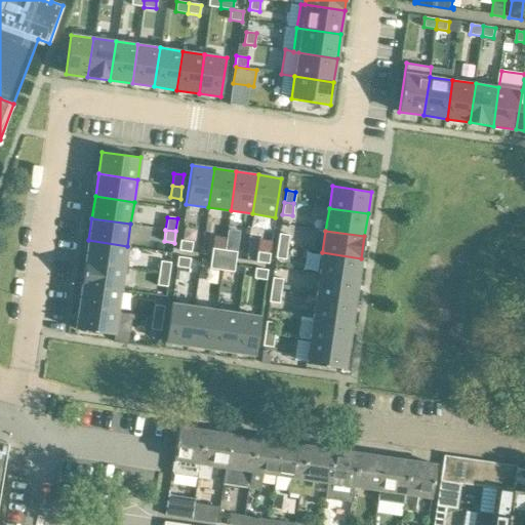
[(279,234),(277,246),(287,247),(289,235),(279,234)]
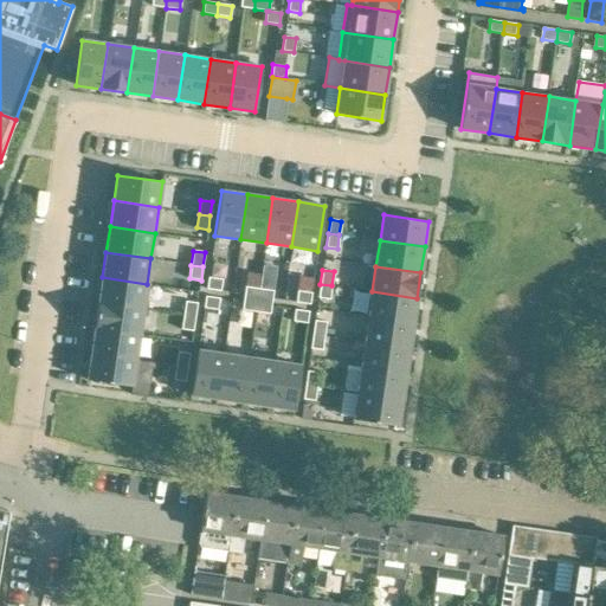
[(102,277),(98,303),(143,309),(147,284),(102,277)]
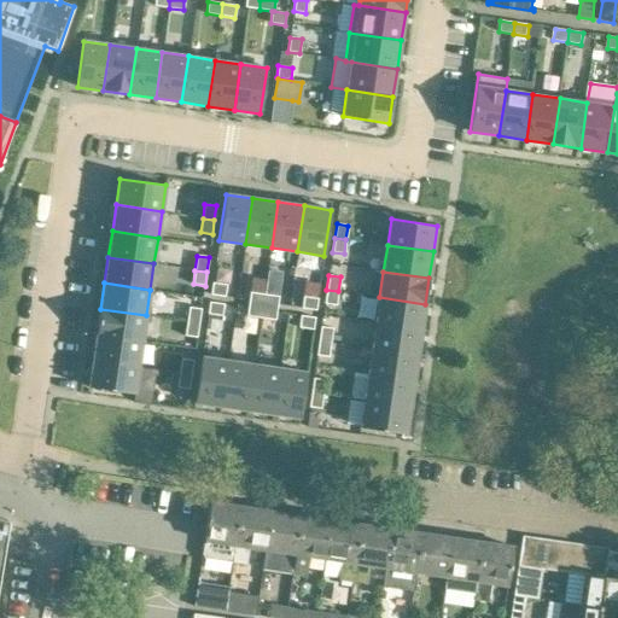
[(213,283),(210,295),(225,297),(227,285),(213,283)]
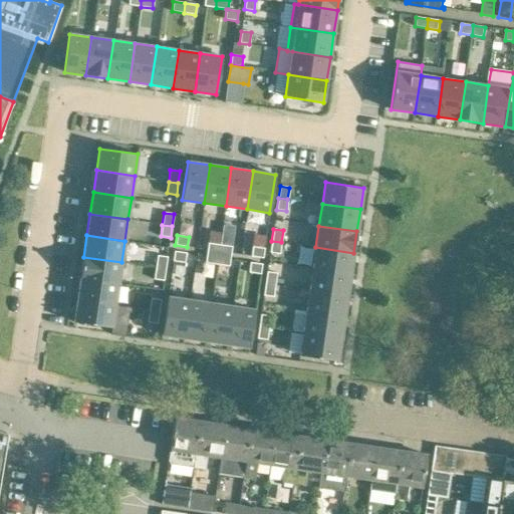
[(271,241),(270,253),(279,254),(281,242),(271,241)]
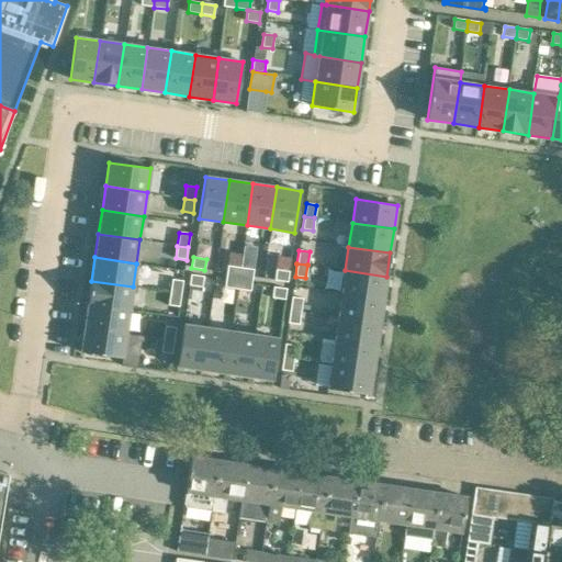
[(227,266),(226,277),(239,279),(240,268),(227,266)]
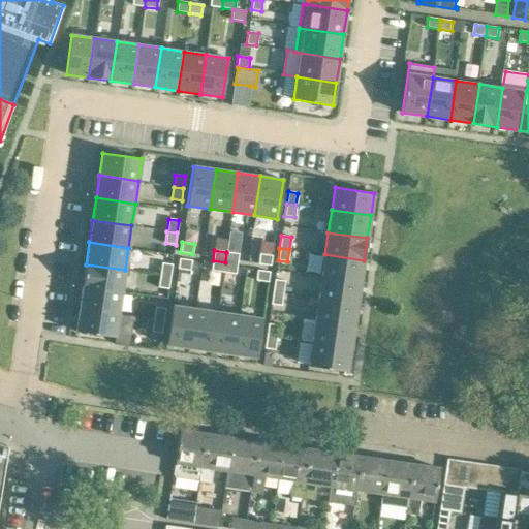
[(225,262),(237,263),(239,253),(226,252),(225,262)]
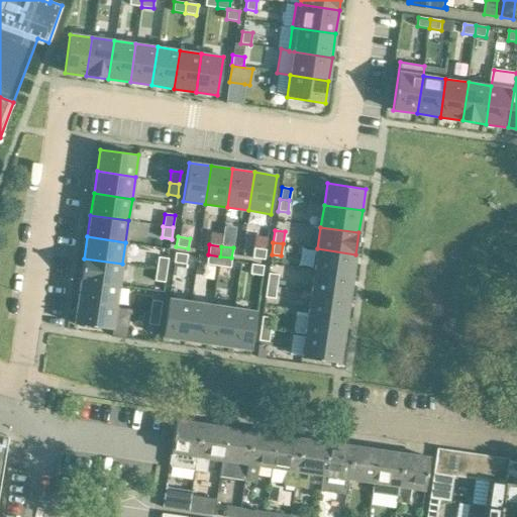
[(253,248),(252,257),(265,260),(266,249),(253,248)]
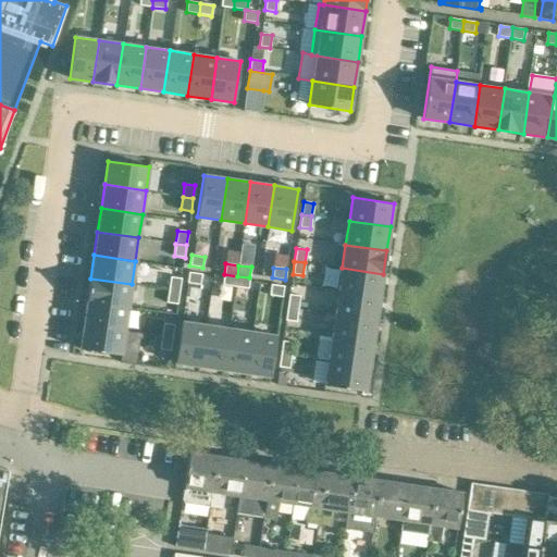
[(338,292),(380,297),(383,274),(342,268),(338,292)]
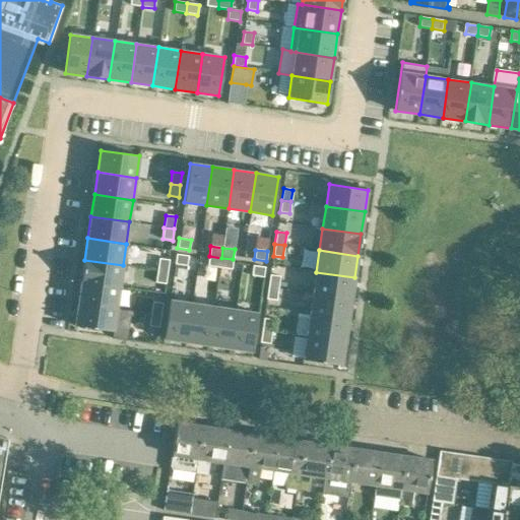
[(176,254),(175,264),(187,266),(188,256),(176,254)]
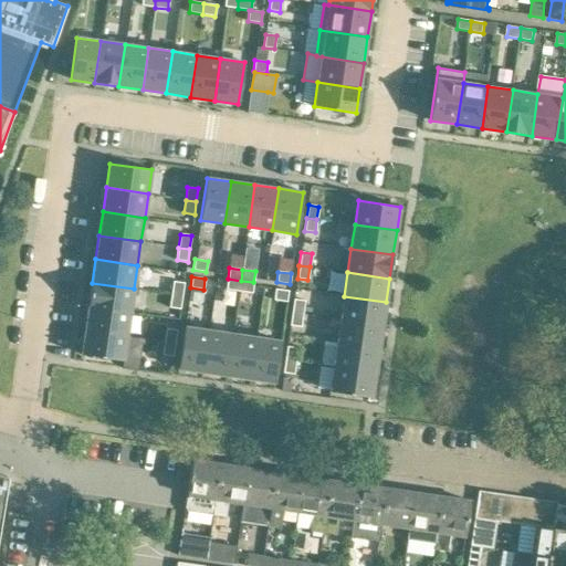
[(239,291),(241,281),(228,279),(226,290),(239,291)]
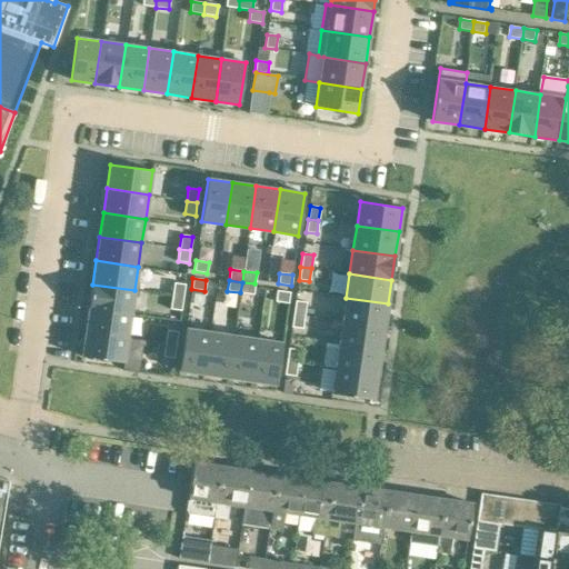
[(175,282),(172,296),(183,298),(185,285),(175,282)]
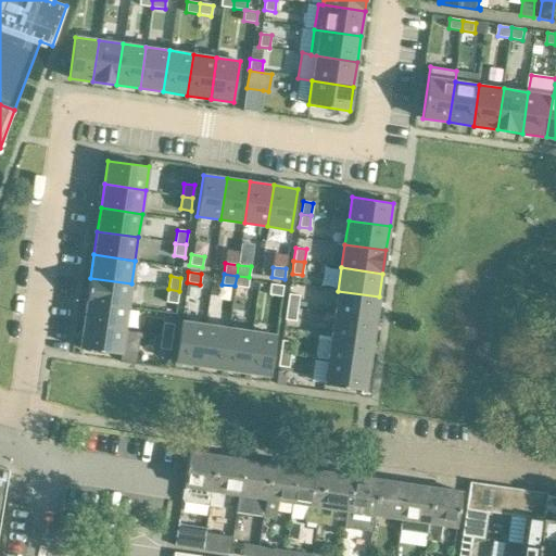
[(249,277),(237,276),(235,286),(248,288),(249,277)]
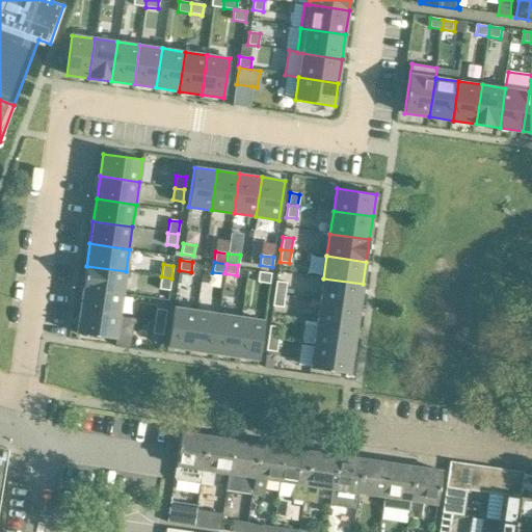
[(86,266),(83,288),(123,294),(126,271),(86,266)]
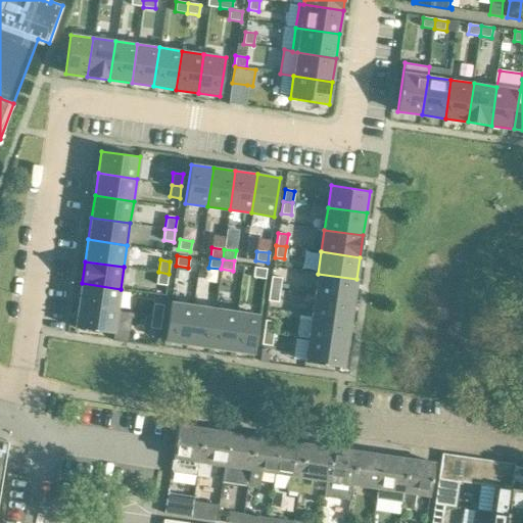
[(254,267),(253,277),(265,279),(267,269),(254,267)]
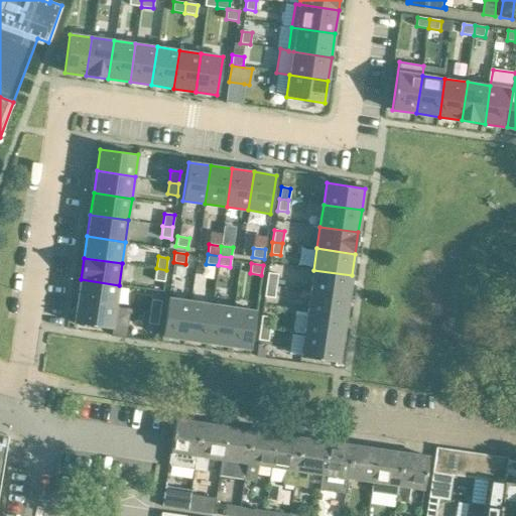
[(156,268),(154,280),(164,281),(166,270),(156,268)]
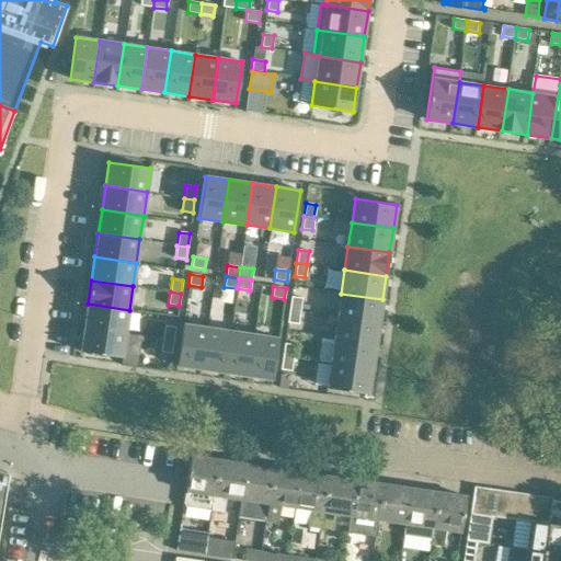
[(382,299),(341,294),(338,317),(379,323),(382,299)]
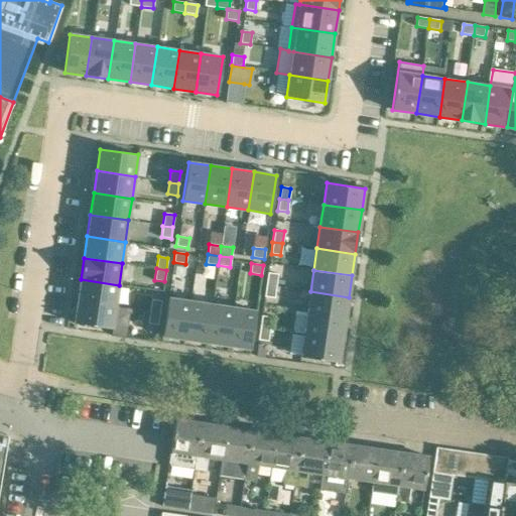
[(268,273),(266,284),(276,286),(278,274),(268,273)]
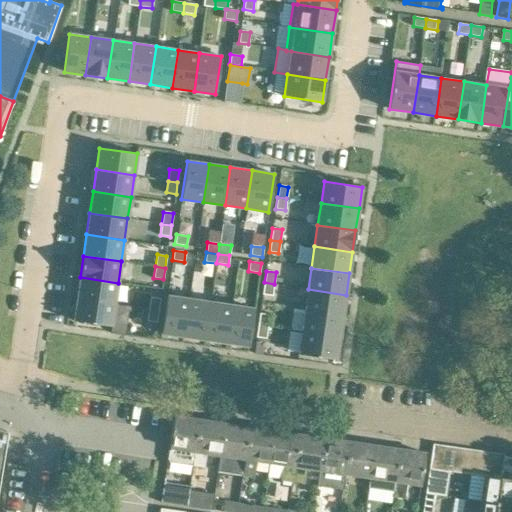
[(77,299),(114,305),(118,283),(80,277),(77,299)]
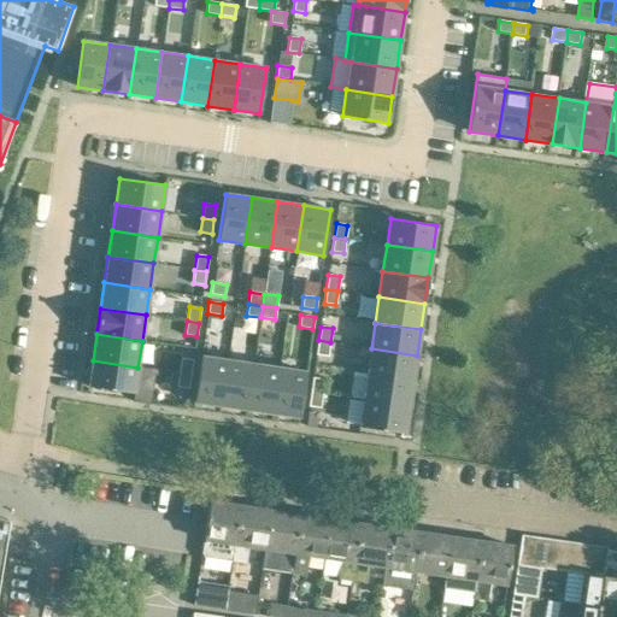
[(330,342),(318,340),(316,354),(328,357),(330,342)]
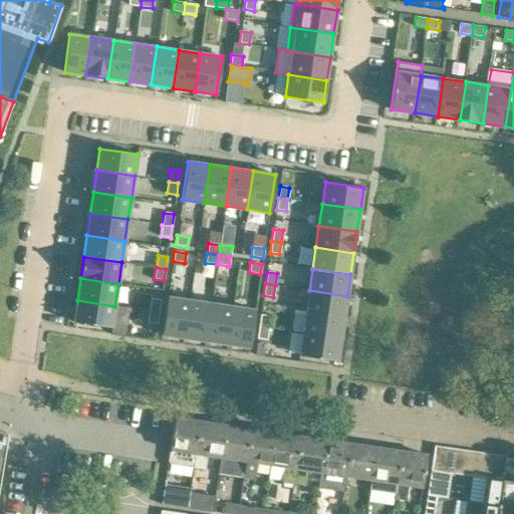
[(309,290),(306,312),(344,317),(347,296),(309,290)]
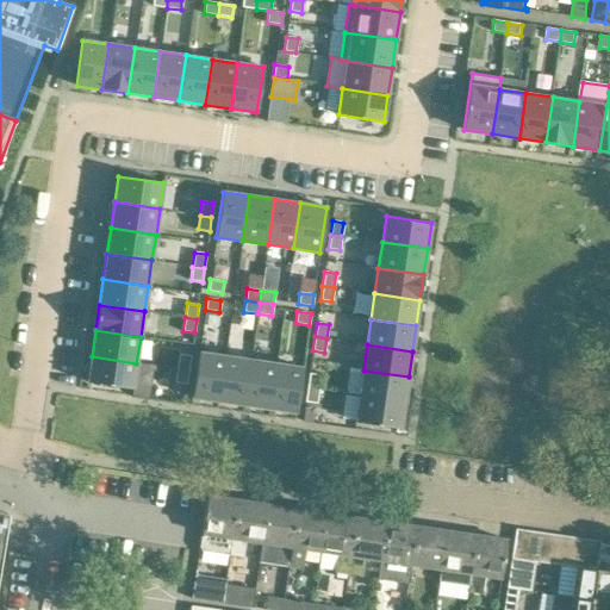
[(199,353),(192,398),(218,402),(225,356),(199,353)]
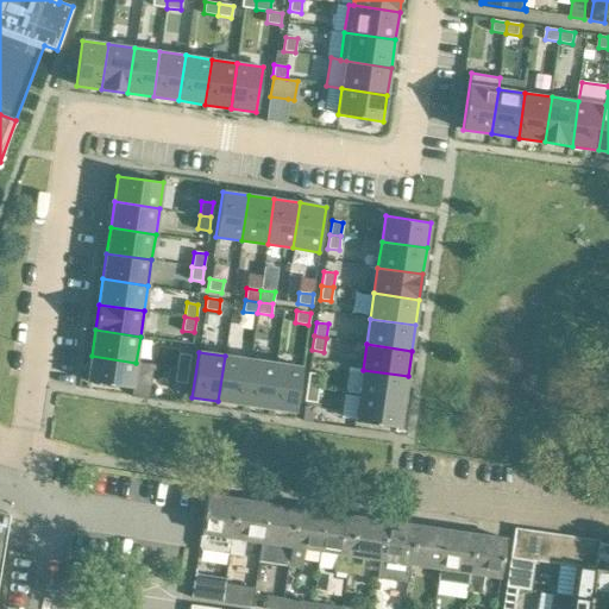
[(179,353),(176,368),(188,369),(190,356),(179,353)]
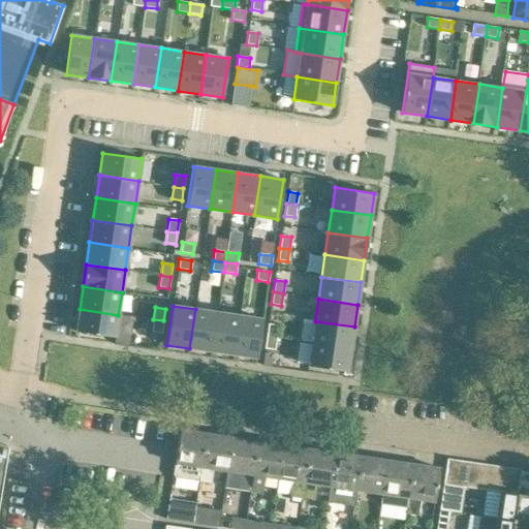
[(80,309),(75,332),(115,337),(118,315),(80,309)]
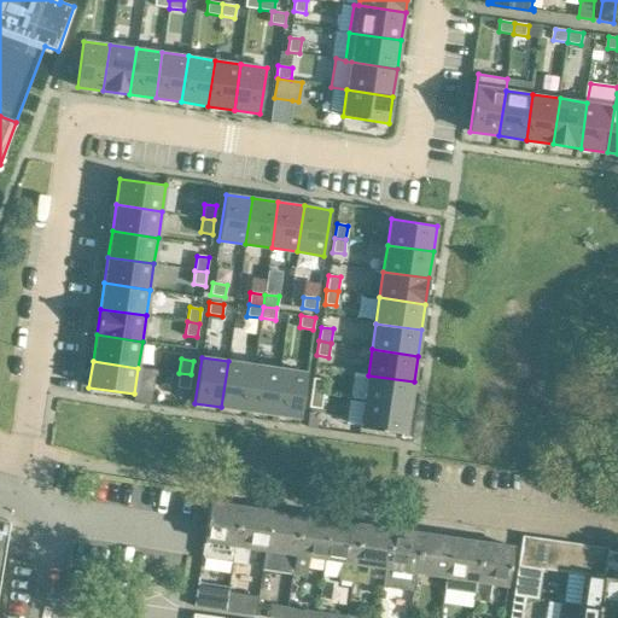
[(228,361),(221,407),(248,410),(254,365),(228,361)]
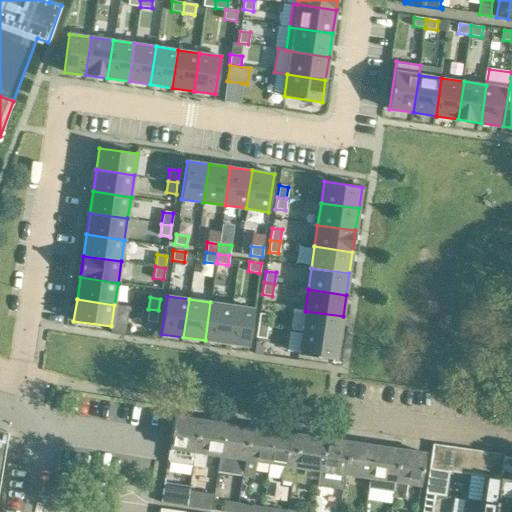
[(210,302),(205,340),(226,343),(232,305),(210,302)]
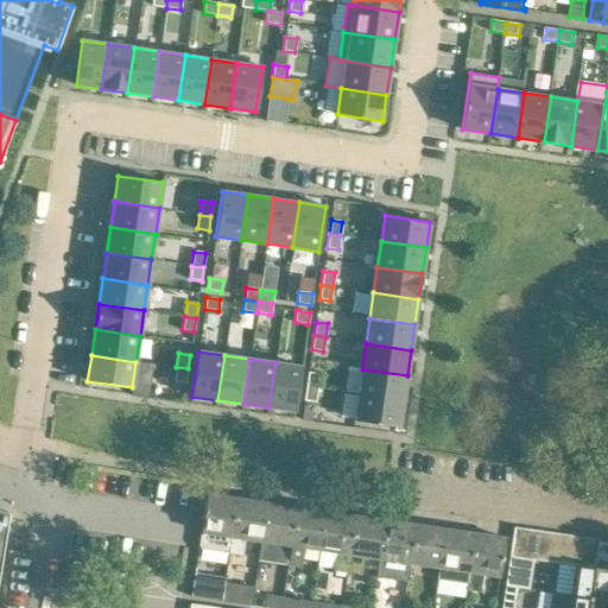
[(276,362),(268,407),(295,412),(302,367),(276,362)]
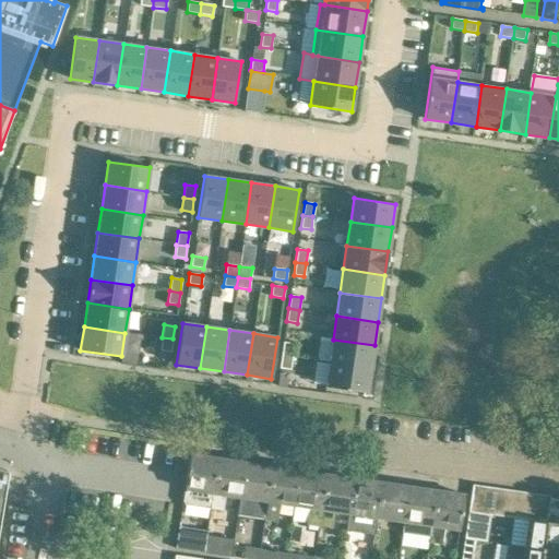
[(162,337),(161,351),(170,352),(171,352),(173,339),(162,337)]
